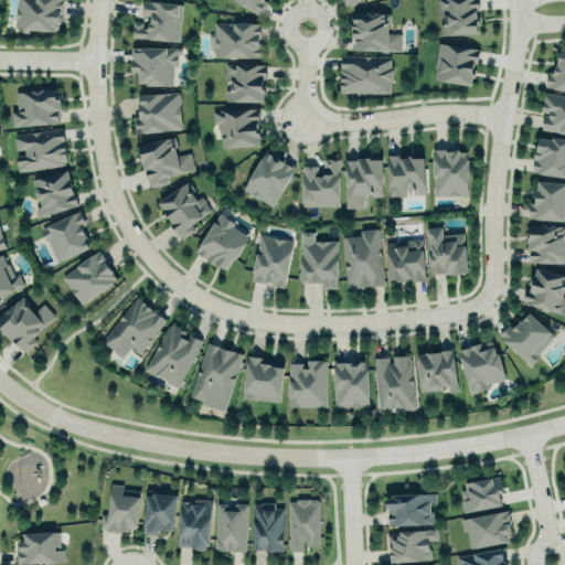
[(14,0),(64,0),(64,13),(61,13),(60,33),(12,29),(14,0)]
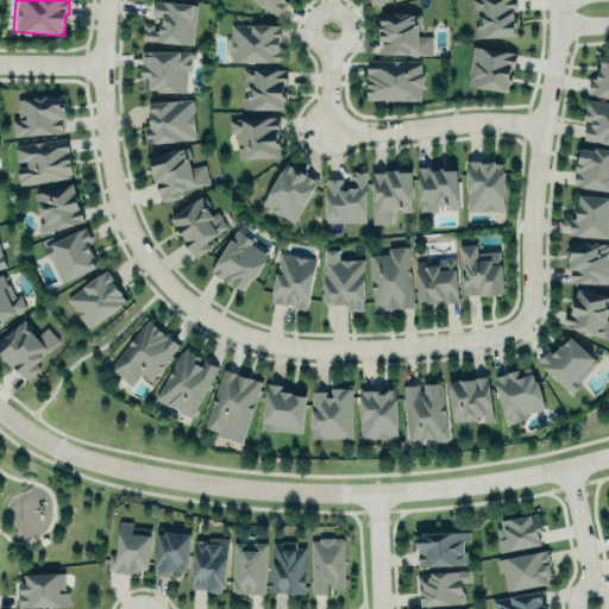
[(151,0),(175,0),(199,2),(194,45),(142,42),(144,22),(150,22),(151,0)]
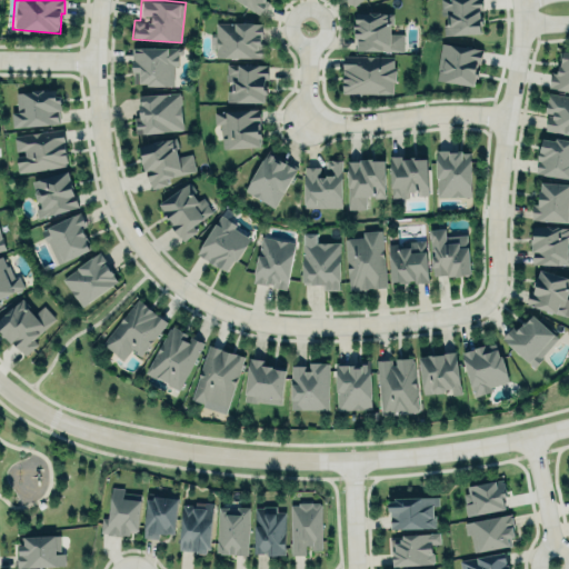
[(237,0),(257,10),(263,0),(237,0)]
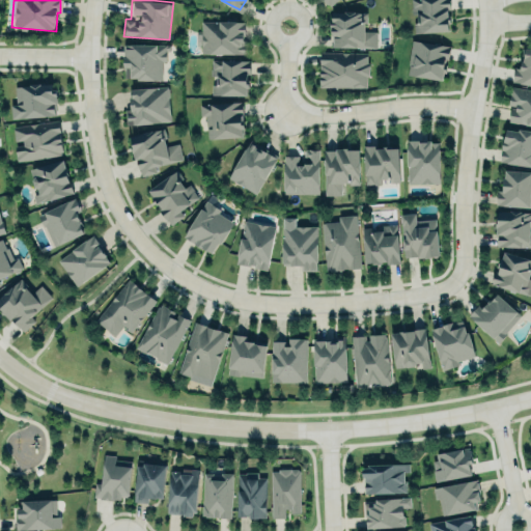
[(450,31),(448,0),(412,0),(414,33),(450,31)]
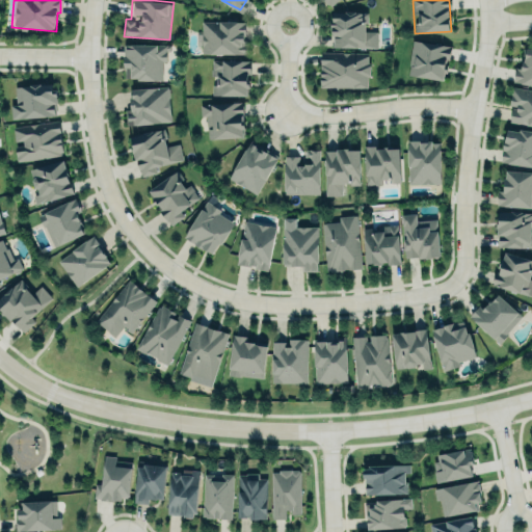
[(331,47),(376,48),(377,31),(366,31),(367,12),(333,11),(331,47)]
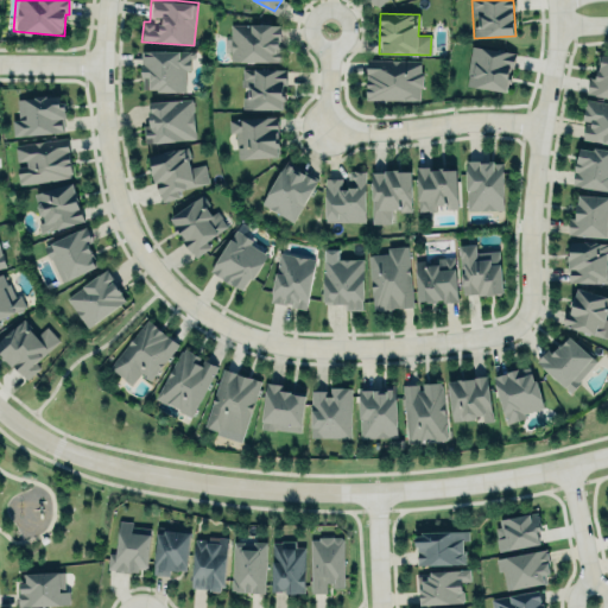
[(226,62),(279,62),(280,25),(229,24),(229,38),(227,38),(226,62)]
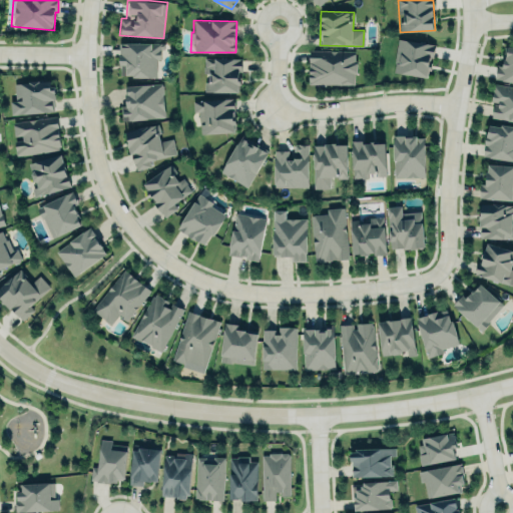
[(398,38),(394,63),(395,63),(394,72),(427,77),(428,69),(430,70),(432,62),(430,62),(431,56),(433,57),(434,52),(435,52),(436,44),(398,38)]
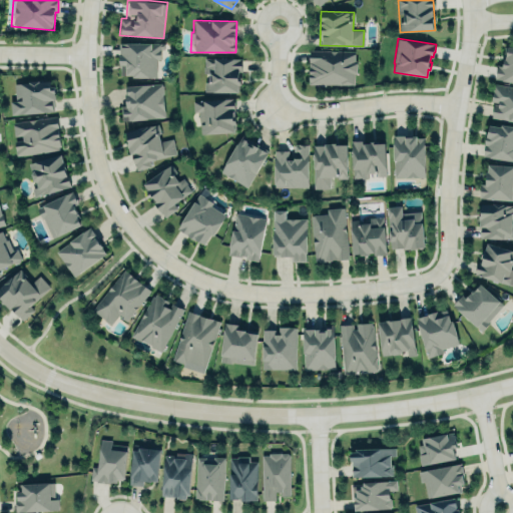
[(117,41),(119,74),(155,75),(154,59),(160,59),(159,43),(151,43),(151,40),(127,40),(117,41)]
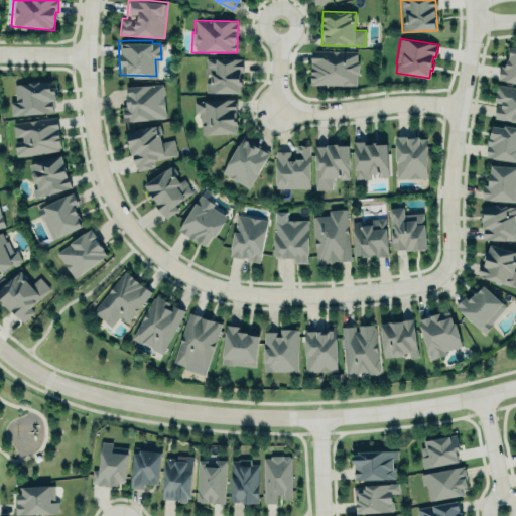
[(515,44),(510,43),(505,63),(500,63),(498,78),(515,81),(515,44)]
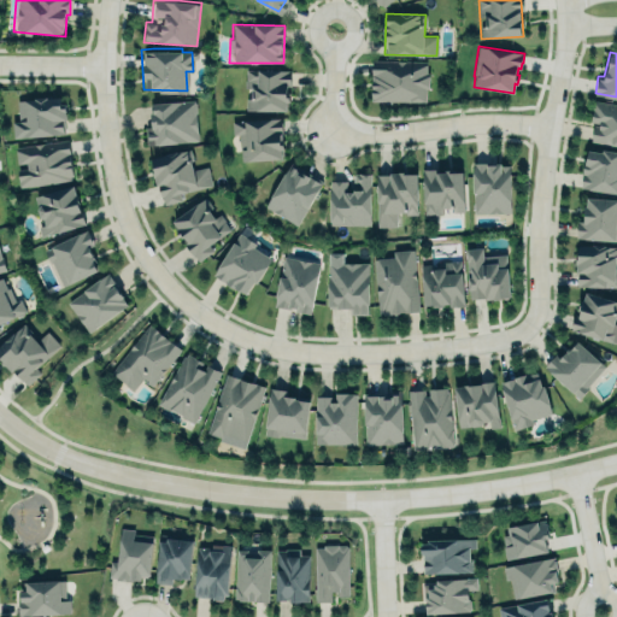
[(371,64),(428,62),(432,80),(428,103),(371,101),(371,64)]
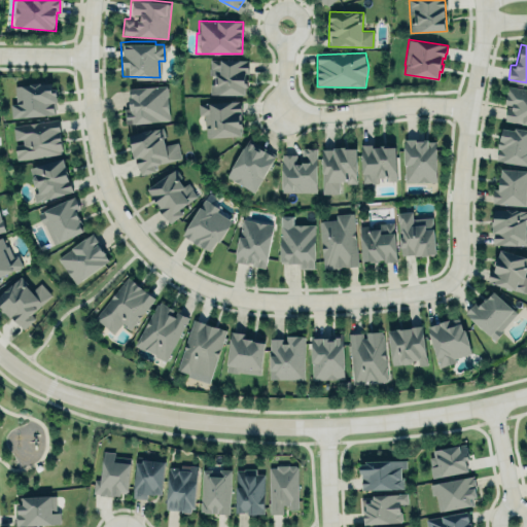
[(209,95),(246,95),(246,60),(210,59),(209,95)]
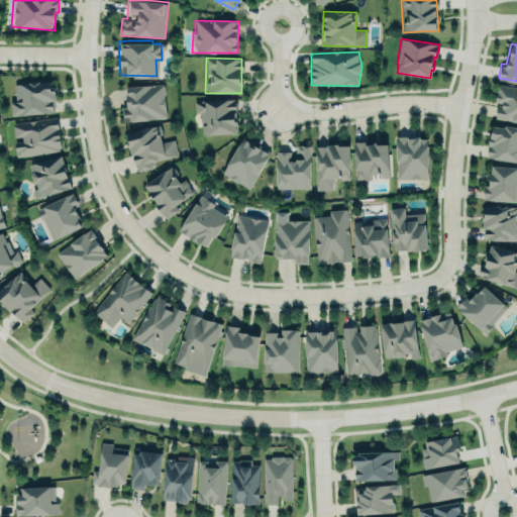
[(15,84),(29,83),(30,83),(39,82),(39,83),(49,82),(50,88),(56,87),(56,93),(57,93),(58,99),(56,99),(56,100),(55,101),(56,112),(12,116),(11,102),(16,101),(15,84)]
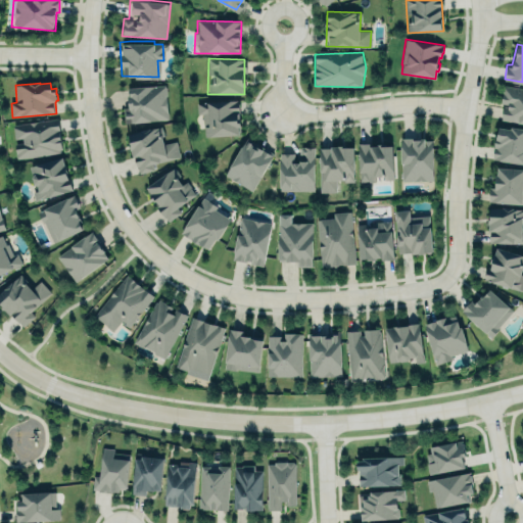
[(128,89),(164,85),(164,87),(167,87),(168,96),(167,96),(169,119),(126,124),(124,108),(129,107),(129,103),(130,103),(128,89)]
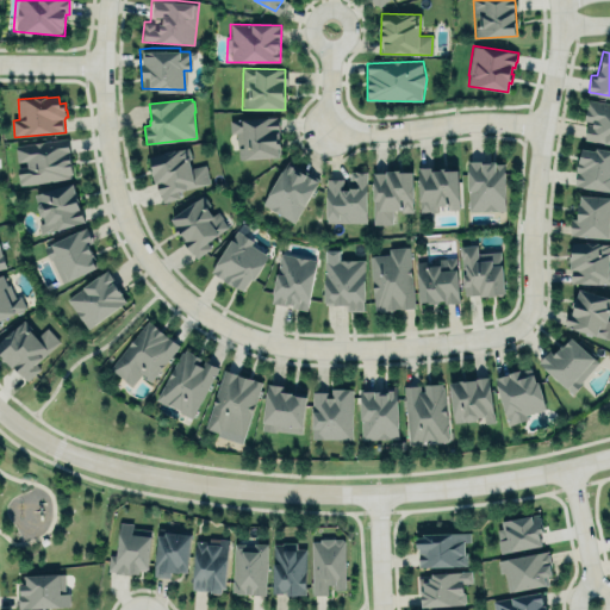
[(586,100),(609,103),(609,143),(582,139),(583,126),(589,126),(590,120),(584,119),(586,100)]
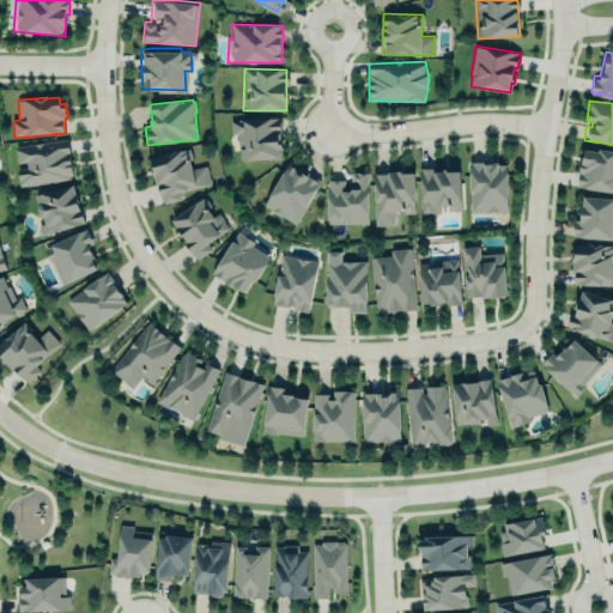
[(232,133),(231,120),(280,117),(281,133),(280,133),(281,140),(283,149),(281,149),(281,155),(280,155),(280,157),(242,161),(241,149),(238,149),(238,133),(232,133)]
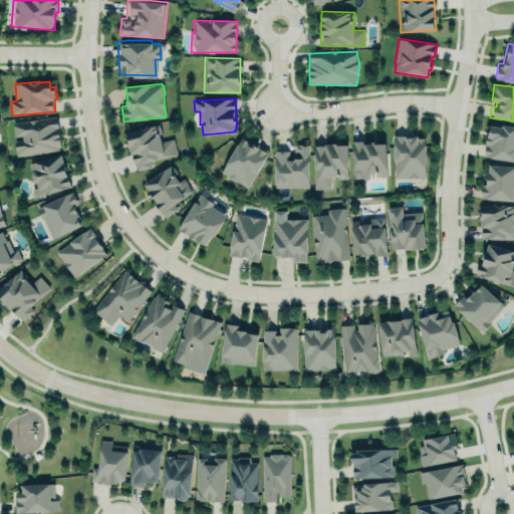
[(13,122),(57,116),(61,147),(59,147),(59,150),(16,156),(14,142),(23,141),(22,136),(15,137),(13,122)]
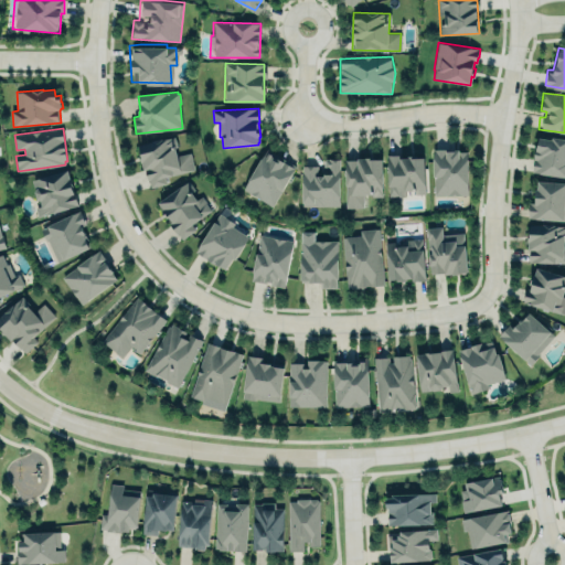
[(193,170),(190,152),(178,155),(173,137),(137,146),(147,189),(167,183),(164,177),(193,170)]
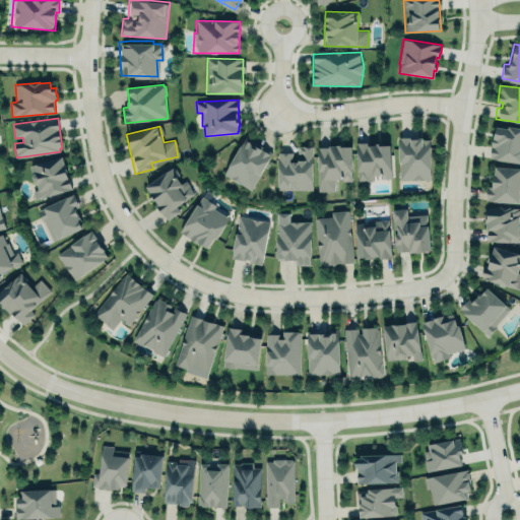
[(490,157),(496,158),(496,159),(519,163),(519,128),(507,126),(507,128),(495,126),(494,134),(493,134),(493,136),(492,136),(491,146),(490,157)]
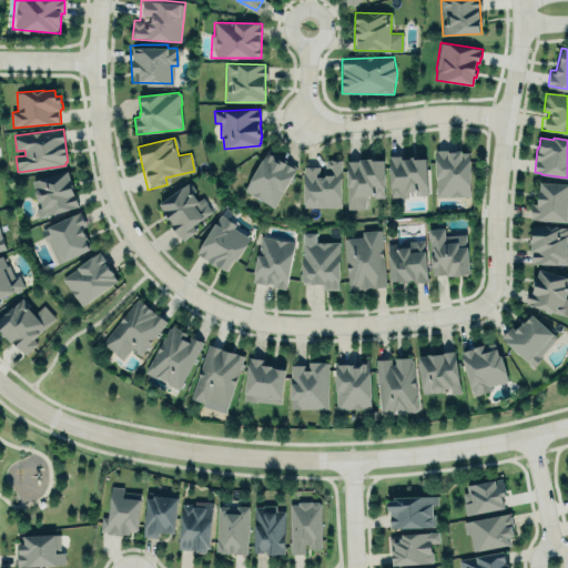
[(273,208),(297,168),(267,150),(243,191),(273,208)]
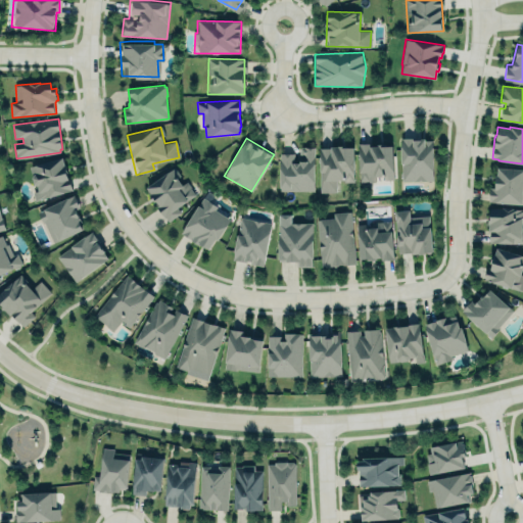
[(401,138),(401,181),(433,181),(433,138),(401,138)]
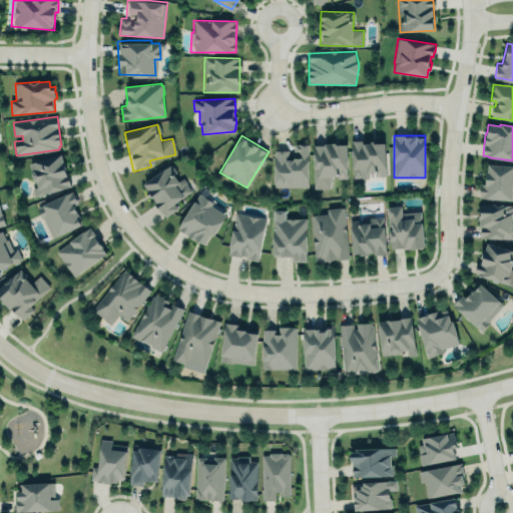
[(385,142),(387,176),(377,176),(377,173),(376,173),(368,173),(369,178),(354,178),(352,140),(361,140),(361,147),(363,147),(363,143),(370,143),(370,140),(378,140),(378,142),(385,142)]
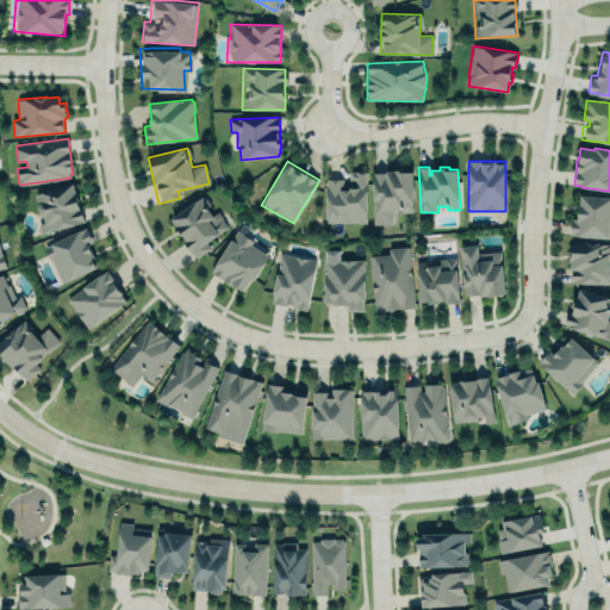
[(373,224),(392,224),(392,211),(414,211),(412,170),(372,172),(373,224)]
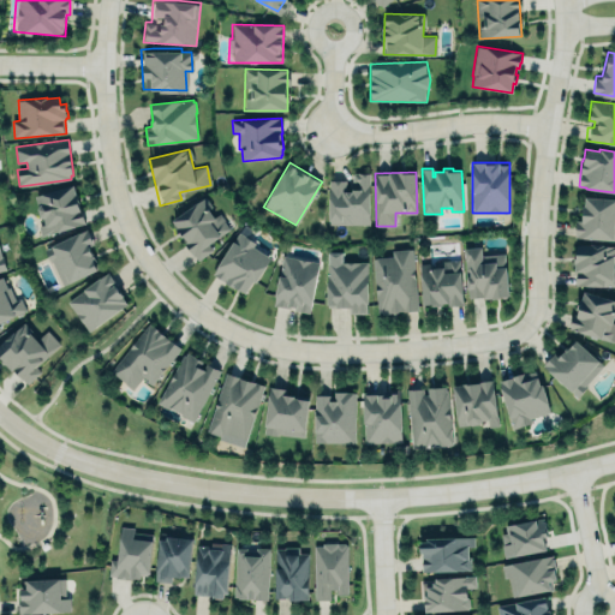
[(369,225),(369,173),(350,173),(350,180),(328,180),(328,225),(369,225)]
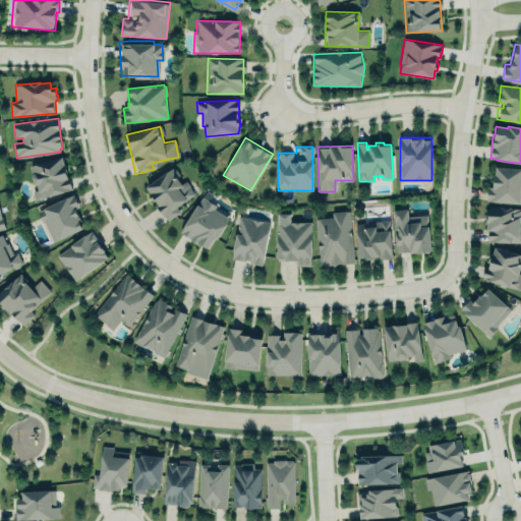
[(32,166),(62,157),(71,188),(35,199),(33,191),(39,189),(32,166)]
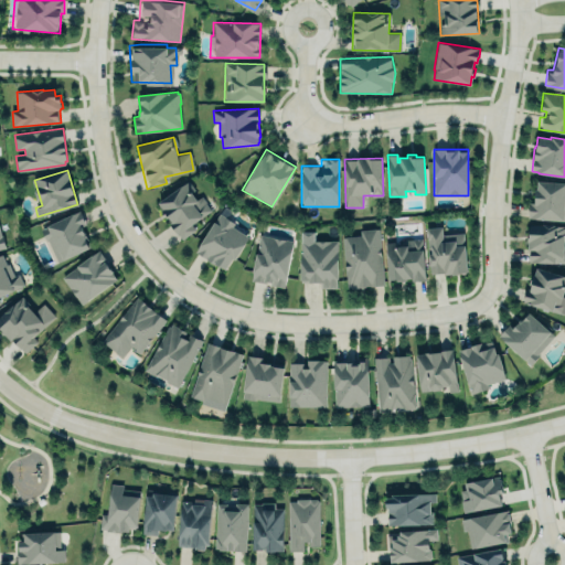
[(158,202),(189,180),(195,190),(191,192),(196,200),(202,195),(206,201),(205,202),(212,210),(202,216),(203,217),(192,225),(195,230),(182,240),(179,235),(178,235),(169,223),(171,221),(168,217),(167,219),(163,213),(164,212),(158,202)]
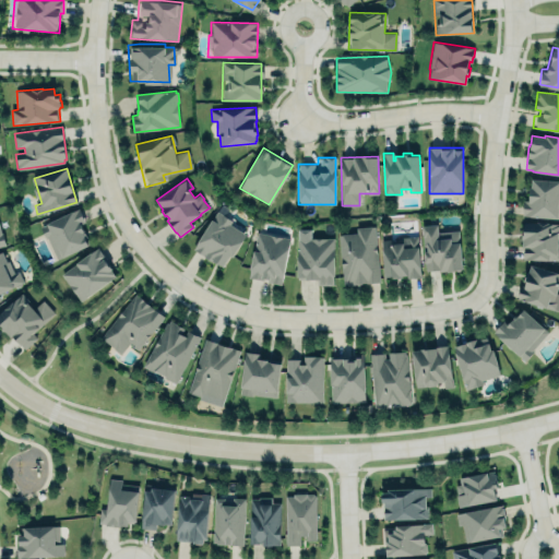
[(522,216),(558,217),(558,180),(530,180),(528,200),(523,200),(522,216)]
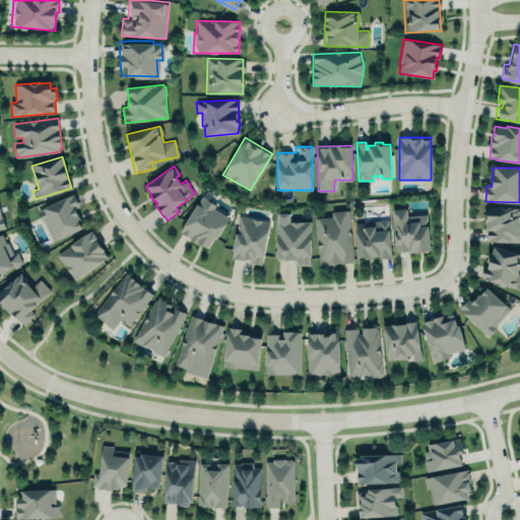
[(73,193),(79,206),(75,209),(78,215),(76,216),(77,218),(79,217),(84,226),(81,228),(82,229),(58,240),(58,239),(54,241),(44,221),(43,221),(38,211),(73,193)]
